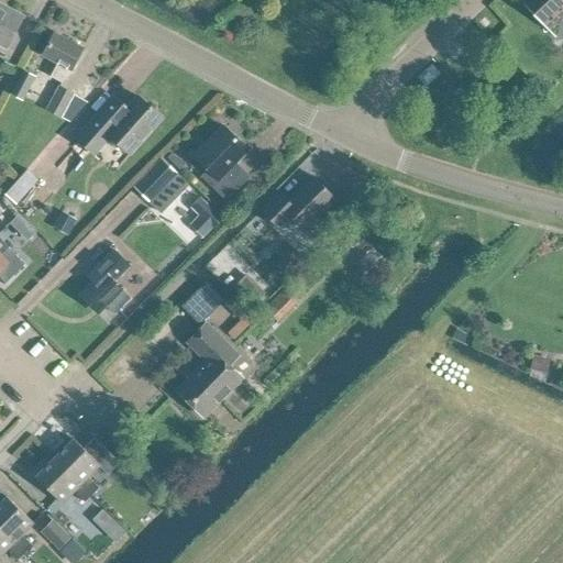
[(562,0),(526,0),(523,2),(521,3),(547,29),(562,12),(562,0)]
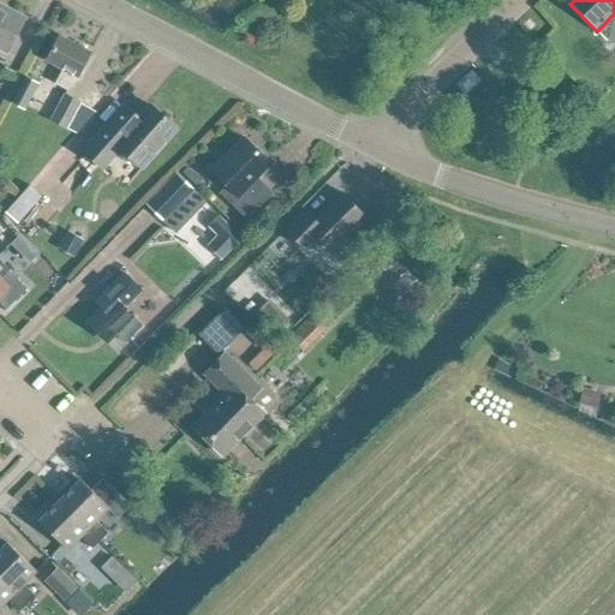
[(0,47),(6,52),(25,18),(0,4),(0,47)]
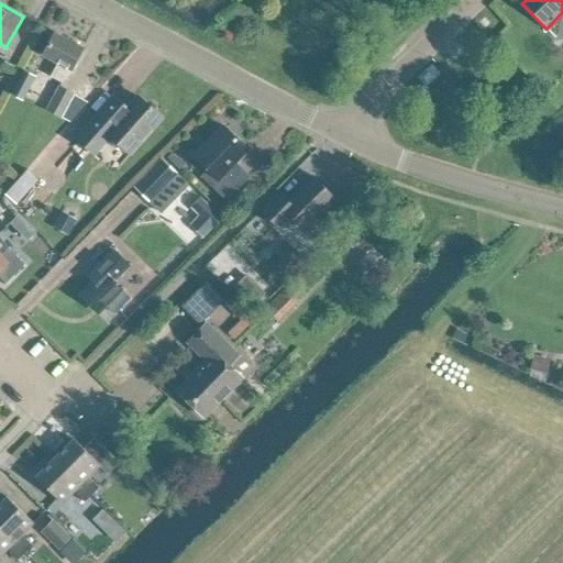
[(70,69),(81,48),(54,33),(43,54),(57,62),(50,76),(62,83),(69,68),(70,69)]
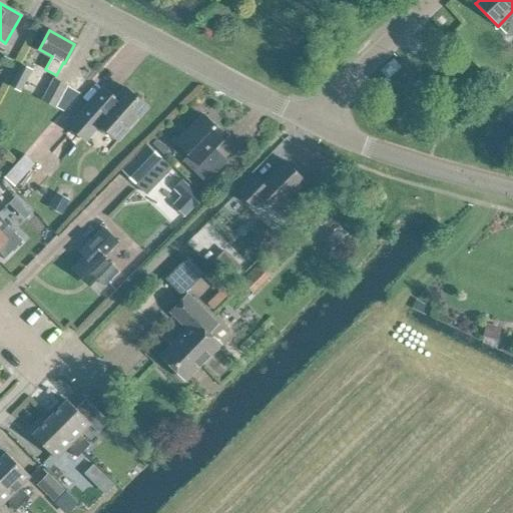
[(20,92),(32,69),(20,63),(8,85),(20,92)]
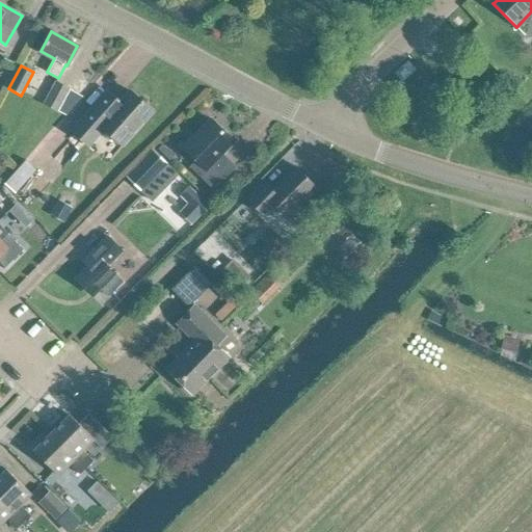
[(64,114),(83,95),(54,79),(42,103),(64,114)]
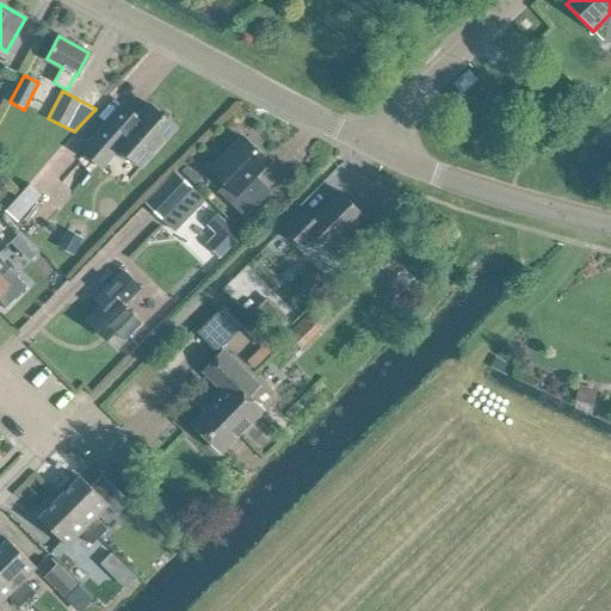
[(176,128),(148,104),(139,115),(124,103),(81,150),(102,167),(119,148),(141,166),(176,128)]
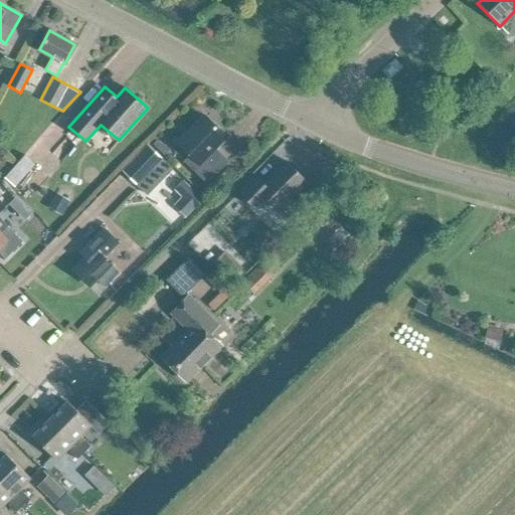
[(206,183),(224,165),(215,156),(215,149),(226,137),(203,115),(176,142),(189,155),(183,161),(206,183)]
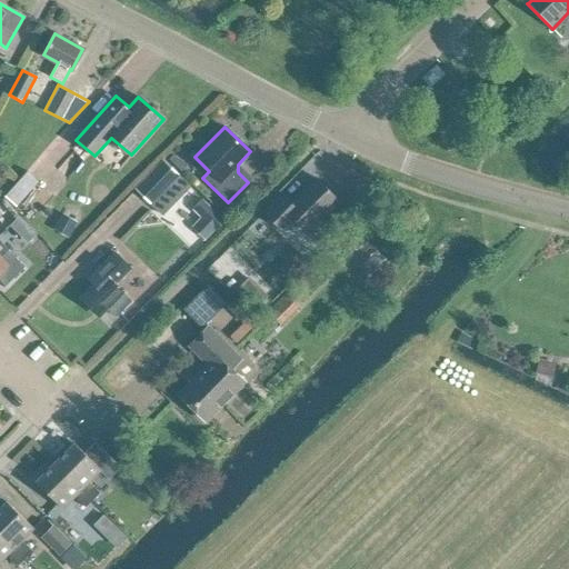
[(155,221),(183,191),(173,181),(179,176),(163,160),(135,189),(150,203),(143,210),(155,221)]
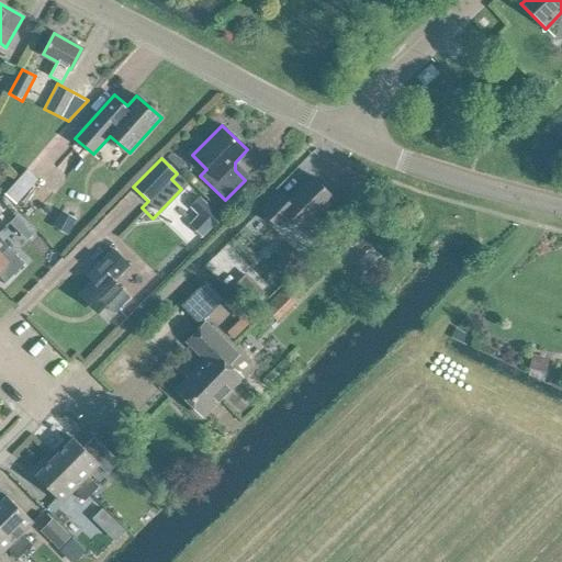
[(19,200),(40,176),(29,167),(8,191),(19,200)]
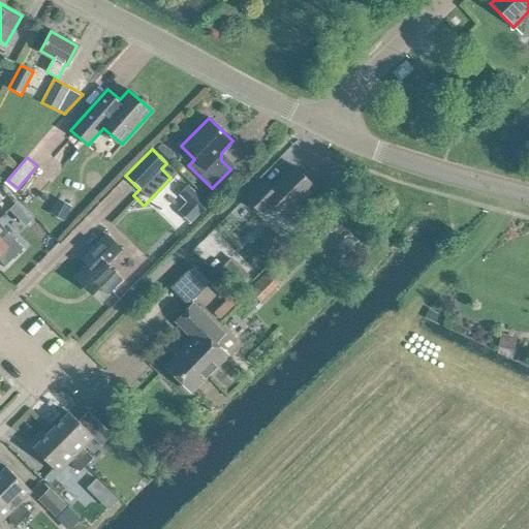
[(284,214),(313,185),(294,165),(271,189),(261,180),(244,197),(261,215),(274,204),(284,214)]
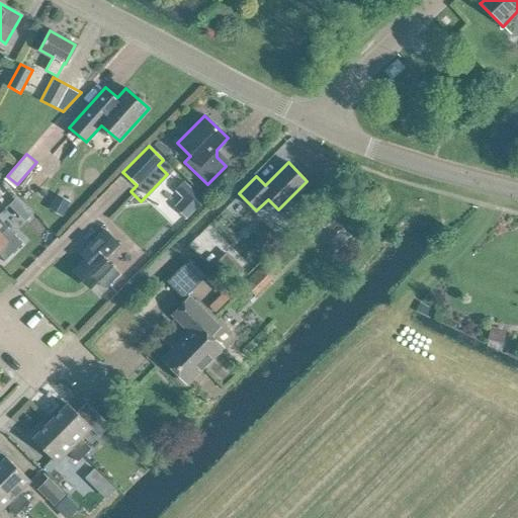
[(204,200),(183,180),(174,190),(182,197),(174,206),(186,219),(204,200)]
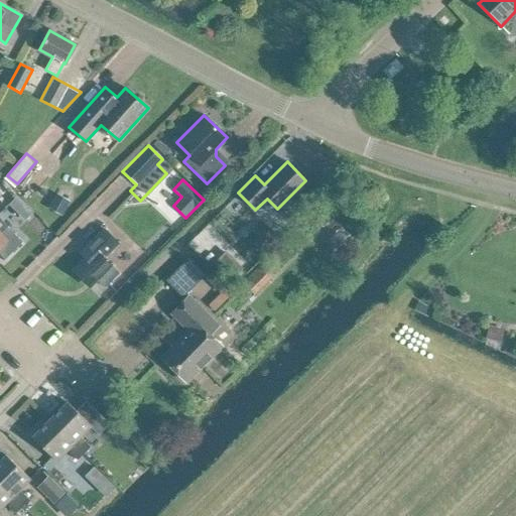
[(70,201),(55,192),(48,208),(61,215),(70,201)]
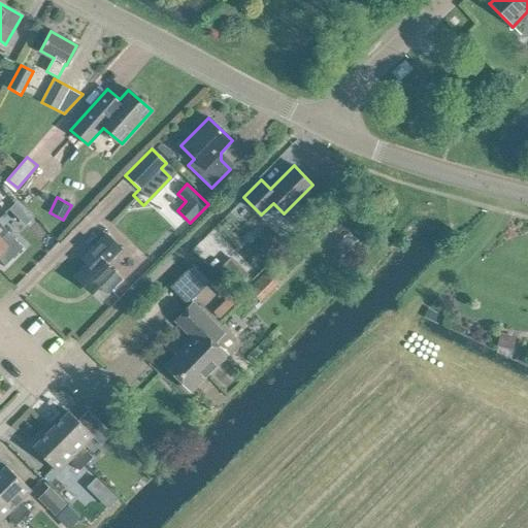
[(20,198),(4,215),(22,231),(37,213),(20,198)]
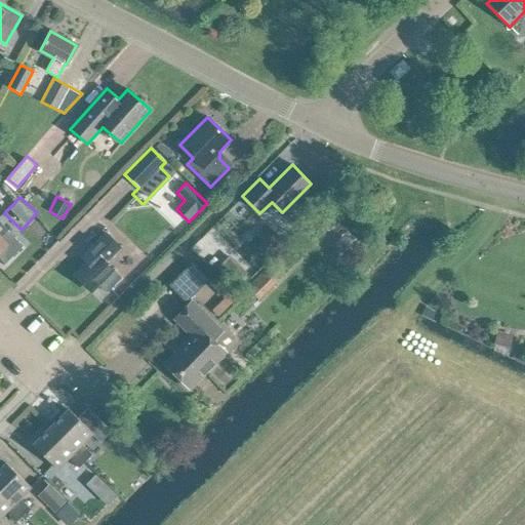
[(0,261),(4,266),(24,245),(0,223),(0,261)]
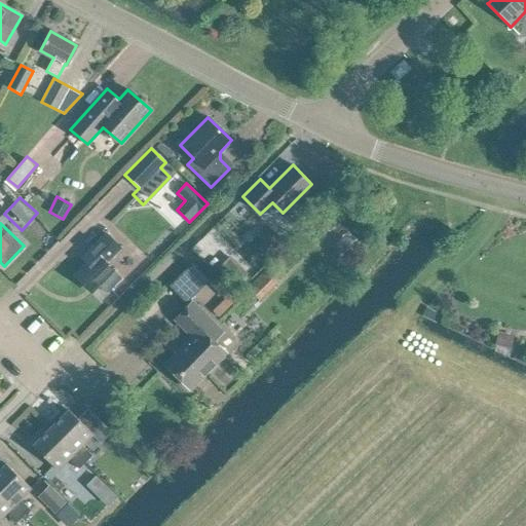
[(107,292),(121,277),(107,262),(121,248),(107,233),(82,257),(87,262),(74,274),(91,292),(100,285),(107,292)]
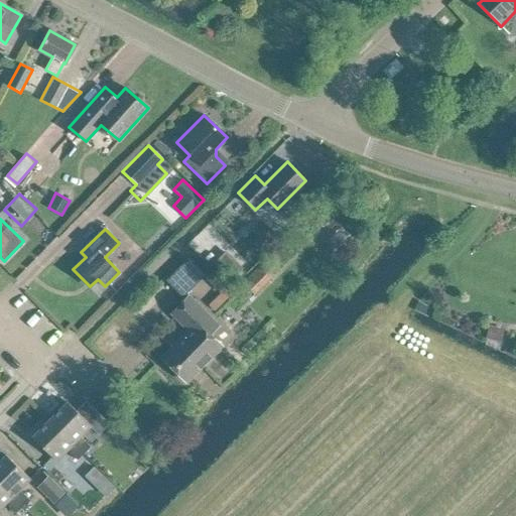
[(232,280),(241,271),(224,253),(214,263),(232,280)]
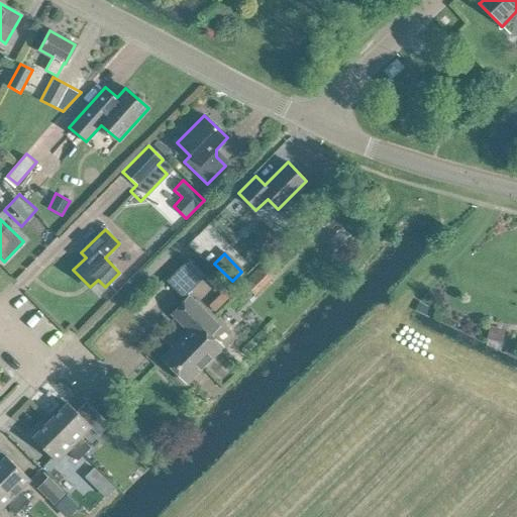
[(183,298),(206,275),(189,257),(166,281),(183,298)]
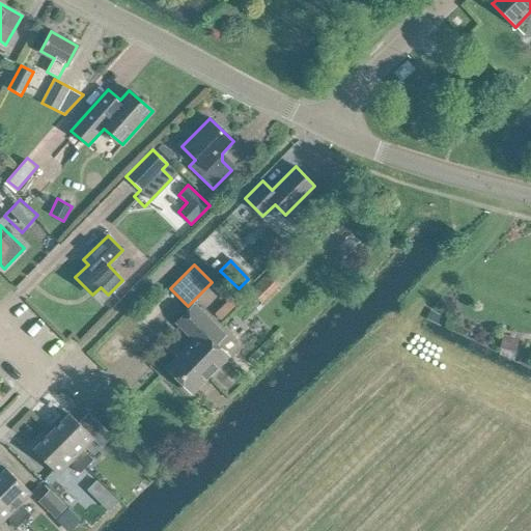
[(272,269),(252,286),(263,301),(284,283),(272,269)]
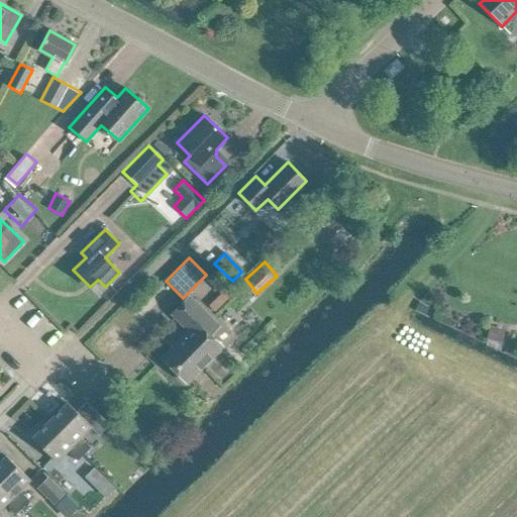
[(187,382),(222,346),(210,335),(219,326),(189,296),(172,313),(189,330),(162,357),(187,382)]
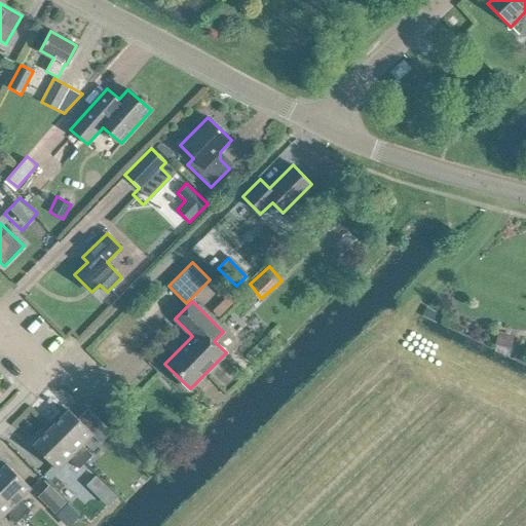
[(511,335),(495,331),(492,345),(508,348),(511,335)]
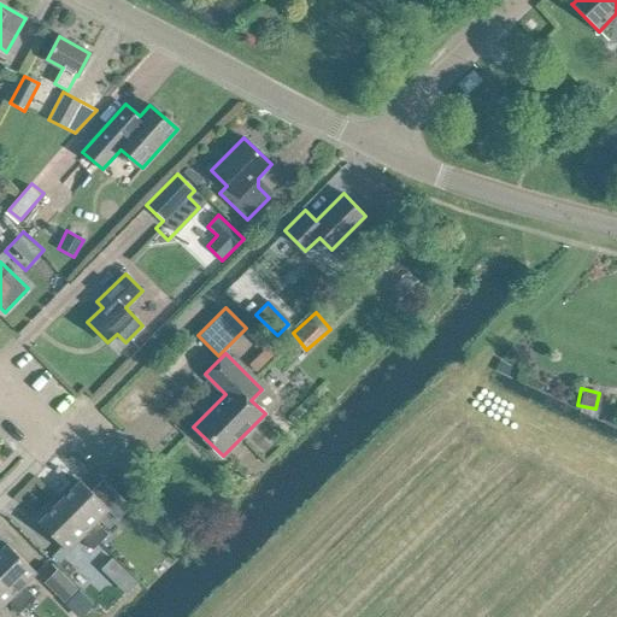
[(90,491),(109,509),(118,518),(130,505),(103,479),(90,491)]
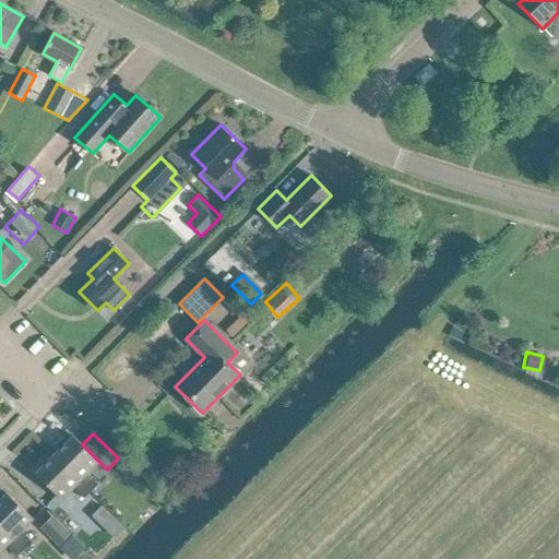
[(54,454),(92,491),(98,484),(87,473),(98,461),(82,444),(73,436),(54,454)]
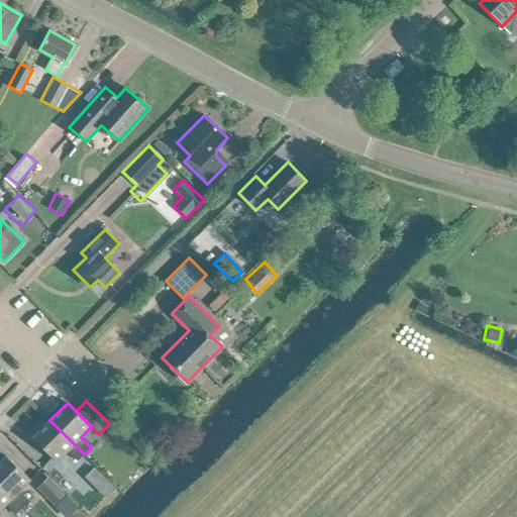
[(78,461),(85,454),(49,420),(32,437),(57,461),(69,448),(72,450),(70,452),(78,461)]
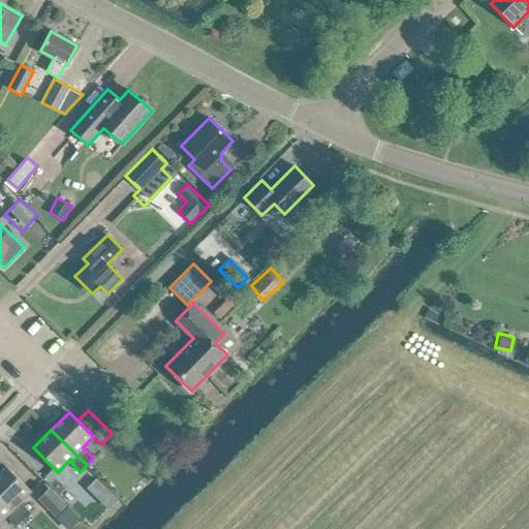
[(0,495),(23,519),(30,511),(20,501),(31,491),(6,466),(0,472),(0,495)]
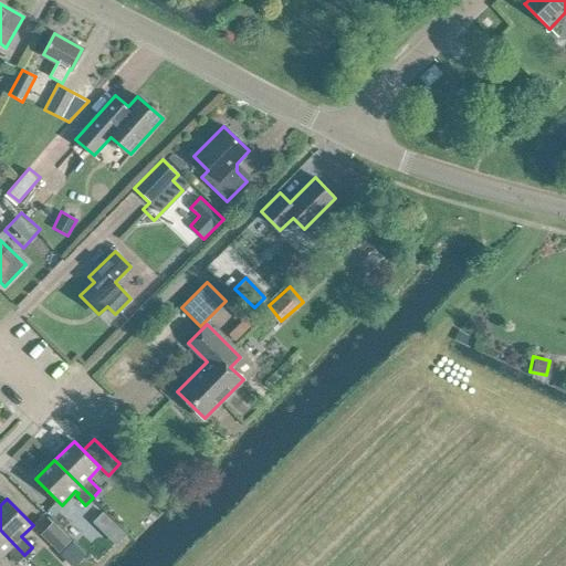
[(104,533),(114,523),(103,512),(93,522),(104,533)]
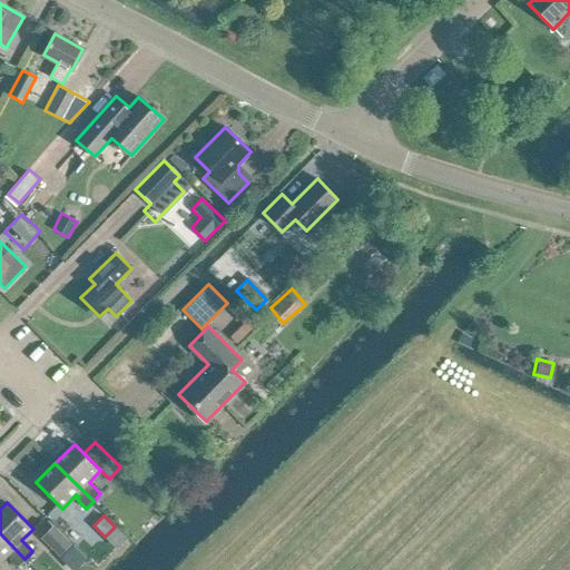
[(40,539),(59,557),(72,544),(53,526),(40,539)]
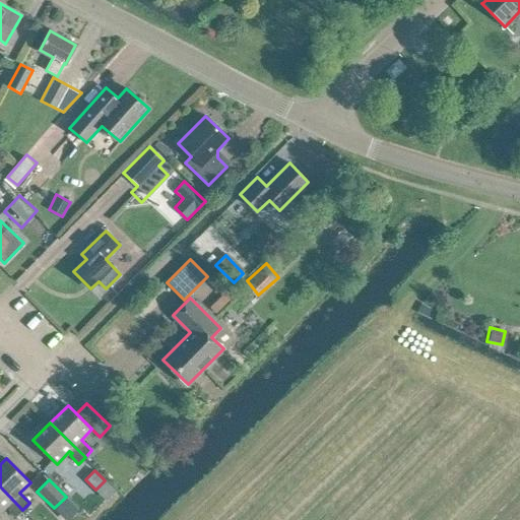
[(16,517),(22,510),(0,486),(0,512),(6,507),(16,517)]
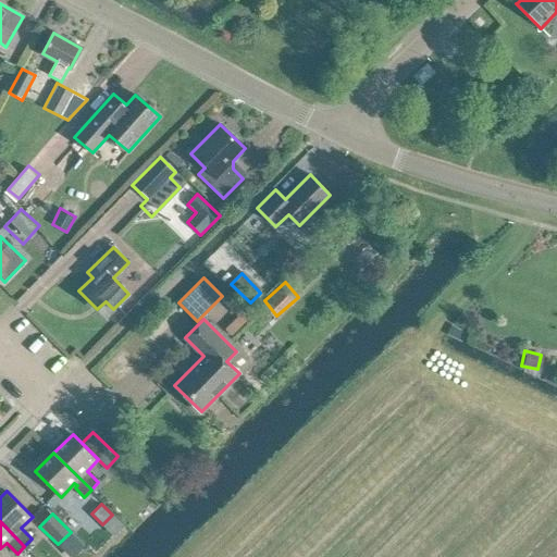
[(76,556),(86,547),(74,535),(63,547),(73,556),(76,556)]
